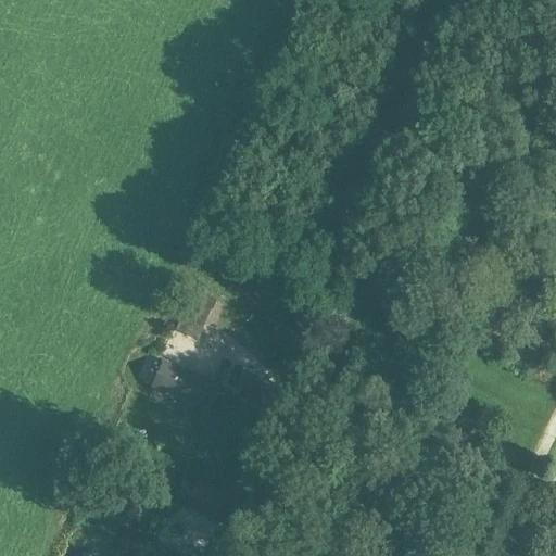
[(198,341),(215,300),(192,290),(175,331),(198,341)]
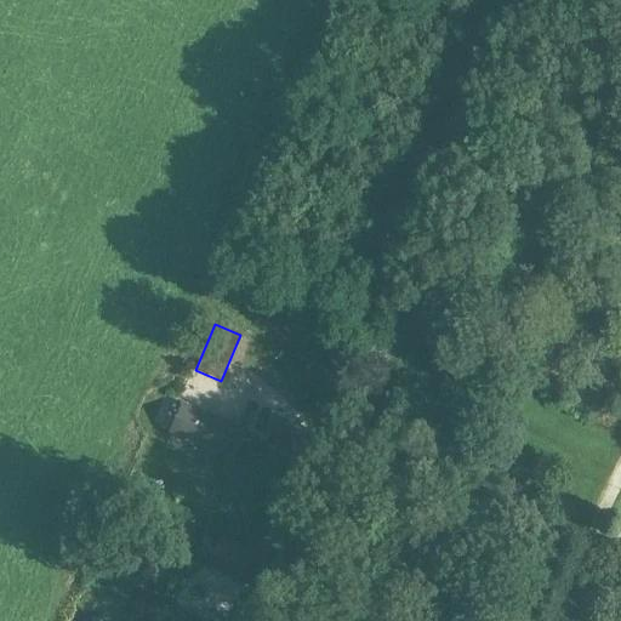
[(233,460),(244,433),(182,408),(171,434),(233,460)]
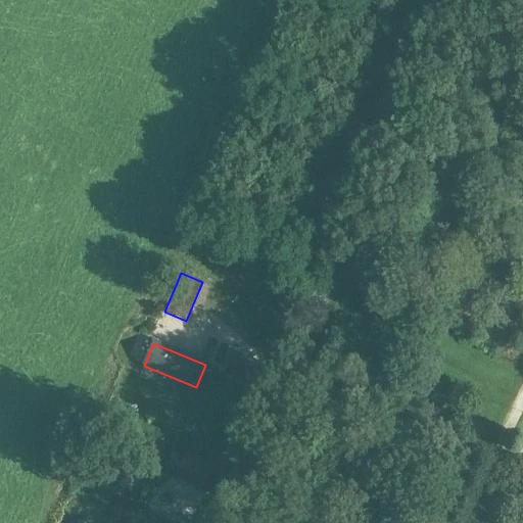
[(250,386),(259,365),(233,352),(223,374),(250,386)]
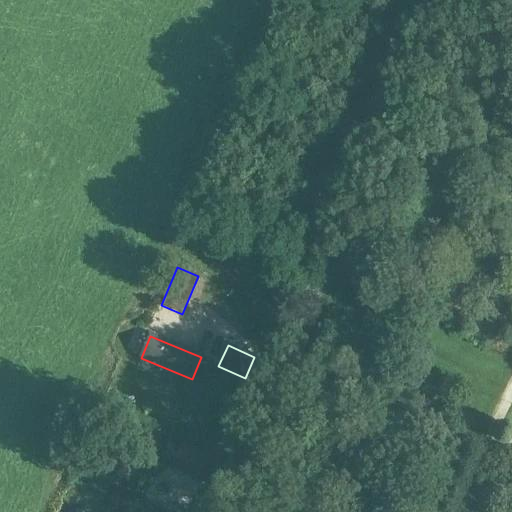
[(120,472),(121,486),(133,485),(131,470),(120,472)]
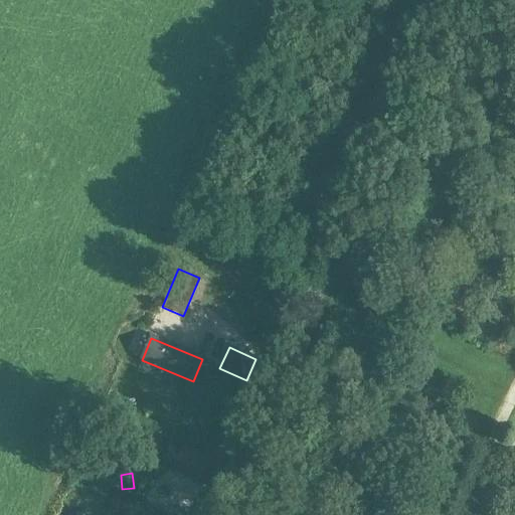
[(154,512),(164,509),(160,494),(150,497),(154,512)]
